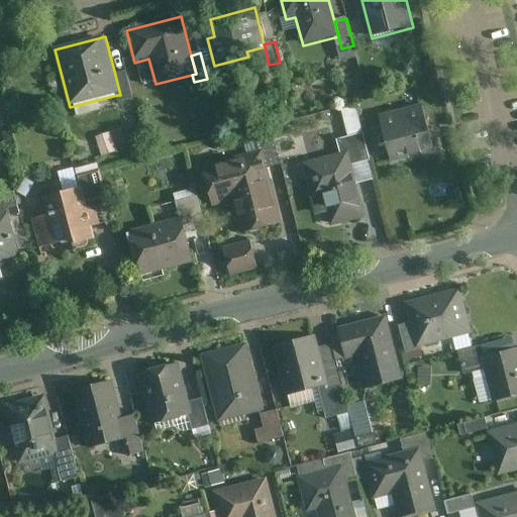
[(126,72),(115,75),(120,95),(117,95),(119,104),(133,100),(126,72)]
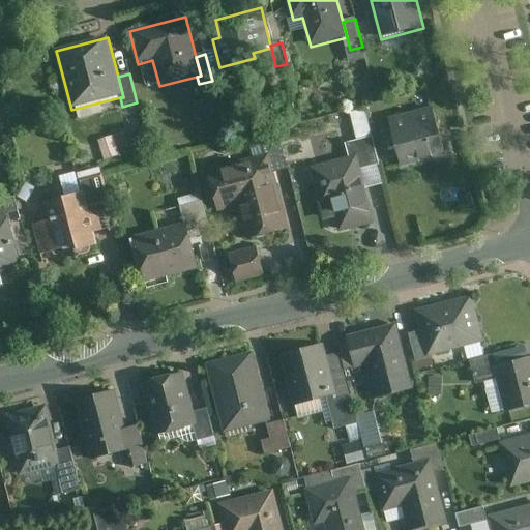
[(435,109),(391,120),(403,168),(447,157),(435,109)]
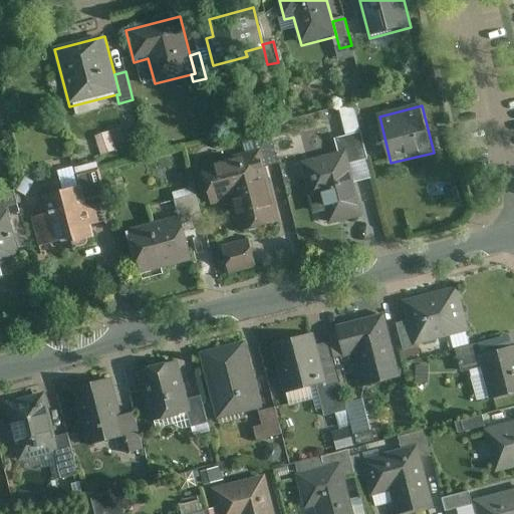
[(98,135),(103,156),(118,152),(113,132),(98,135)]
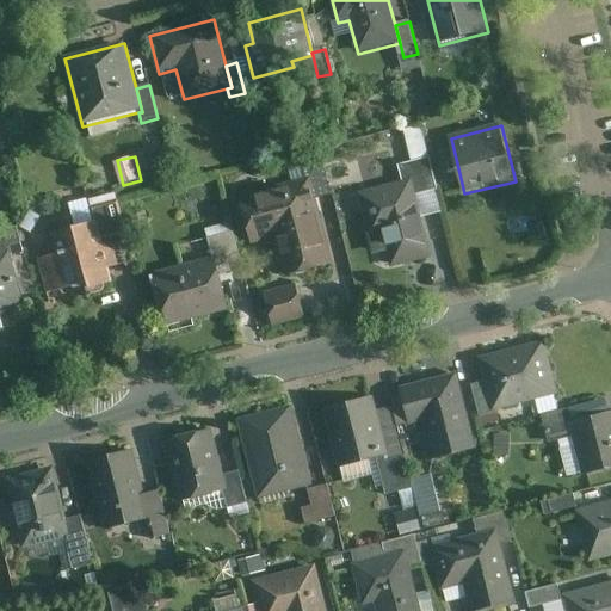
[(399,168),(403,183),(413,180),(417,197),(439,192),(431,159),(399,168)]
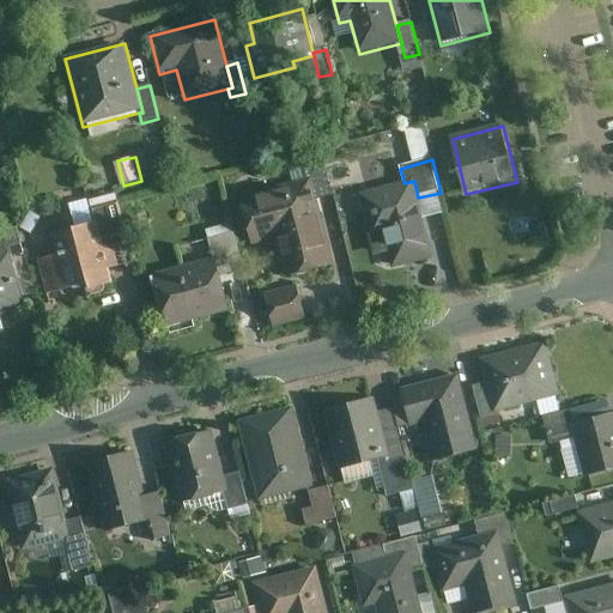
[(328,176),(313,180),(319,201),(333,196),(328,176)]
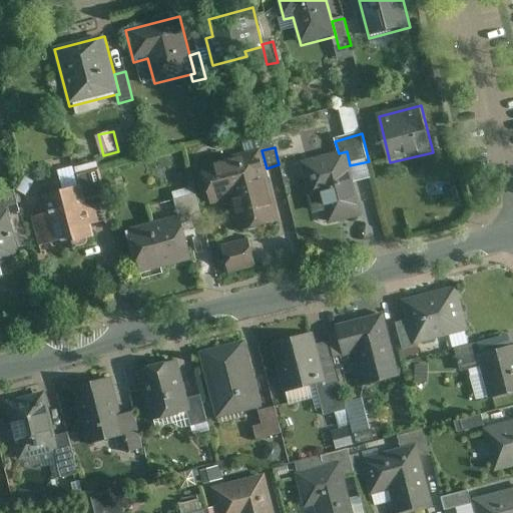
[(267,168),(262,150),(201,166),(212,207),(230,202),(239,233),(283,224),(267,168)]
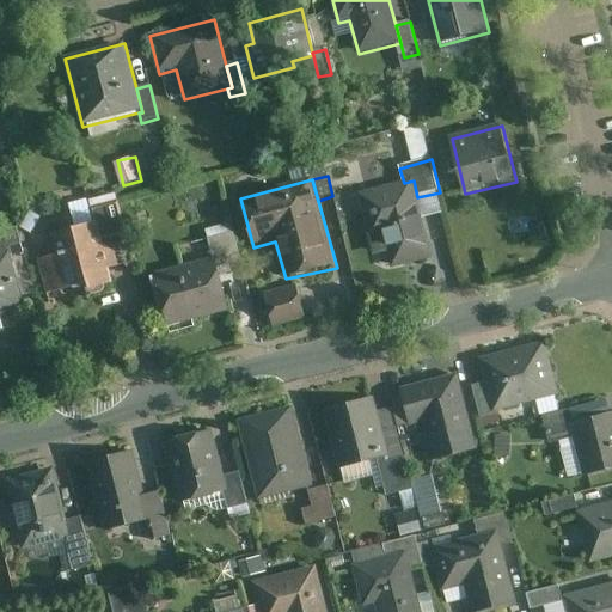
[(433,258),(417,197),(414,181),(404,183),(360,195),(375,258),(387,255),(392,270),(433,258)]
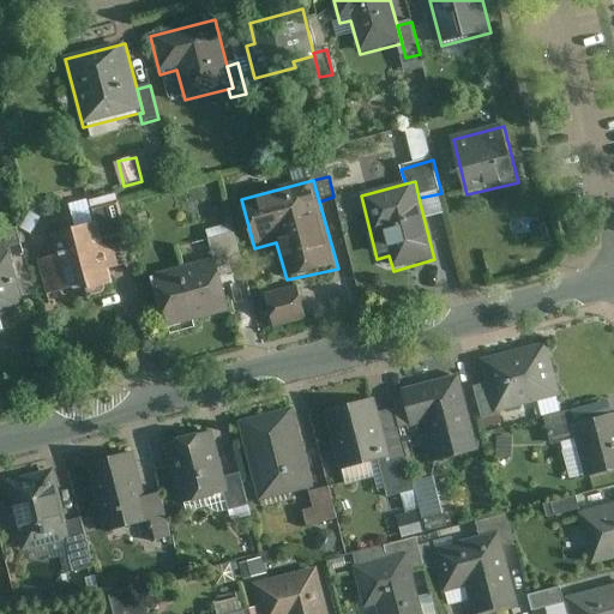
[(94,212),(98,227),(102,241),(126,236),(119,206),(94,212)]
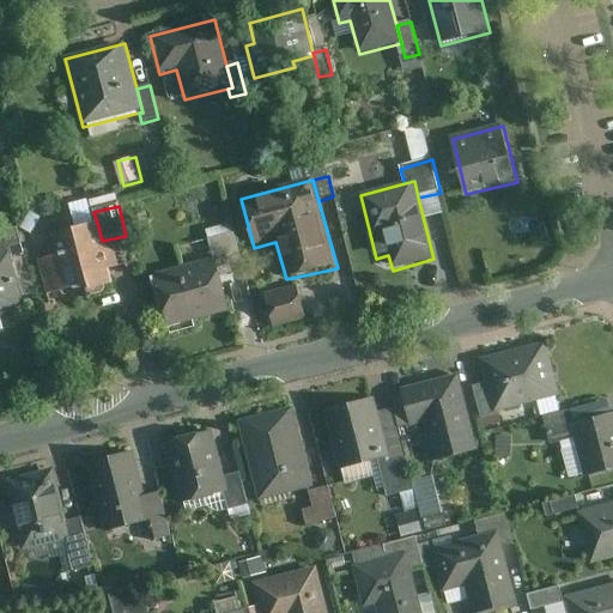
[(58,258),(41,263),(49,297),(87,287),(90,296),(114,289),(110,272),(121,269),(114,248),(104,252),(102,241),(98,226),(53,238),(58,258)]
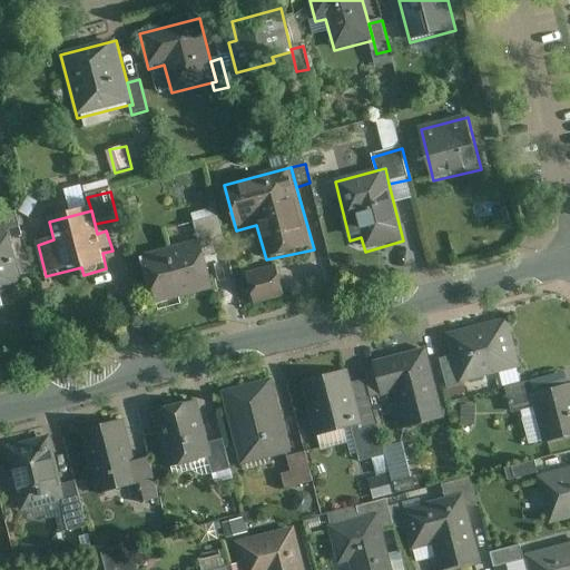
[(0,218),(0,239),(10,237),(9,231),(20,228),(16,214),(0,218)]
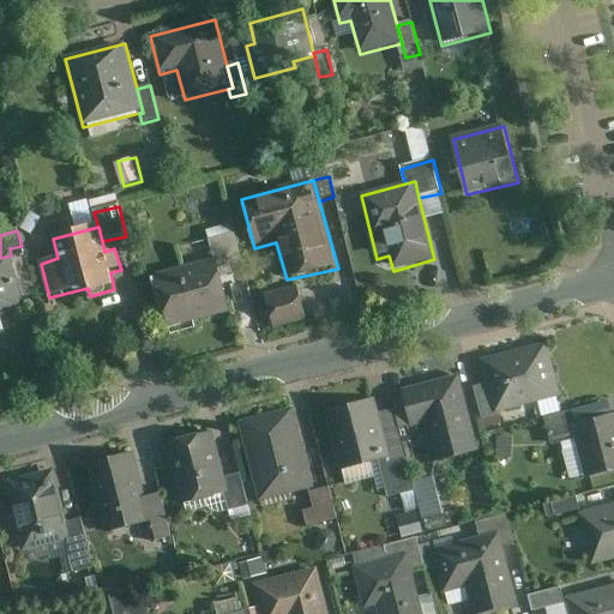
[(210,242),(216,262),(220,271),(244,265),(235,235),(210,242)]
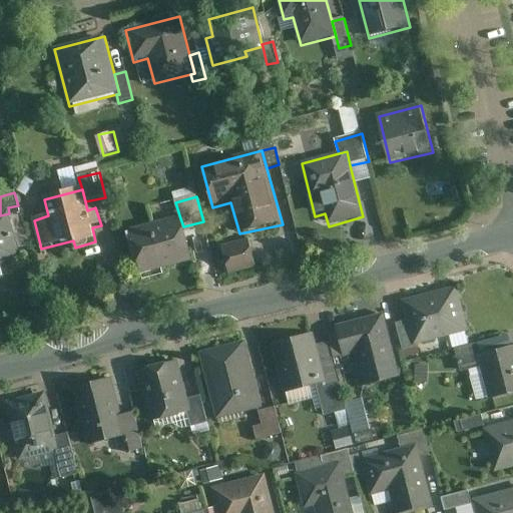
[(0,215),(0,266),(21,261),(9,213),(0,215)]
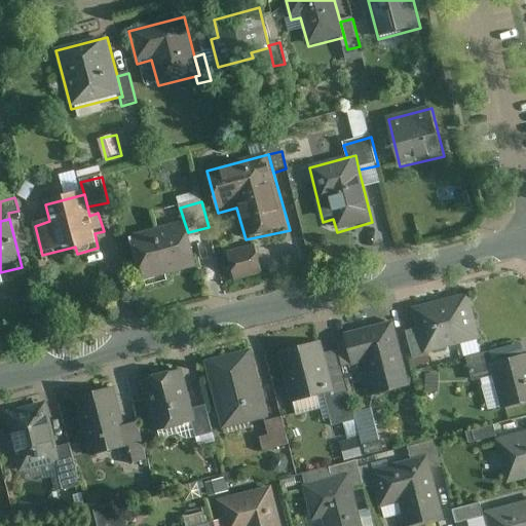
[(185,224),(133,239),(145,284),(198,268),(188,232),(185,224)]
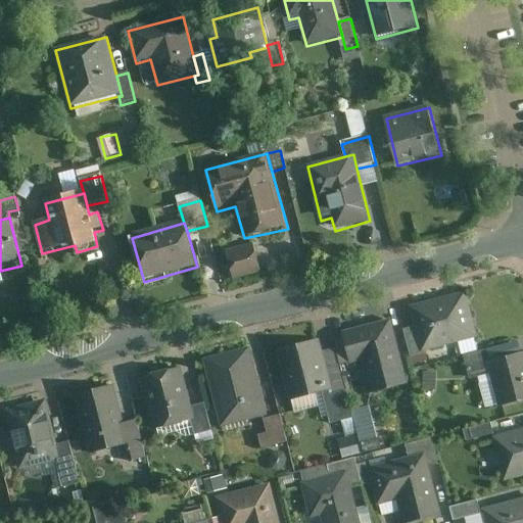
[(227,251),(236,279),(265,271),(256,242),(227,251)]
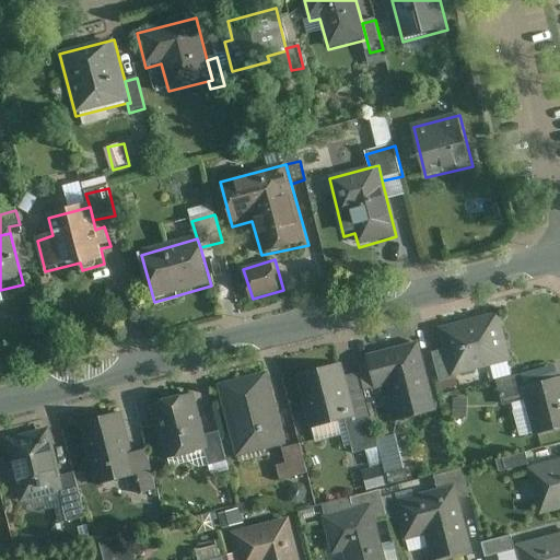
[(444,347),(452,373),(456,372),(512,358),(500,308),(438,325),(444,347)]
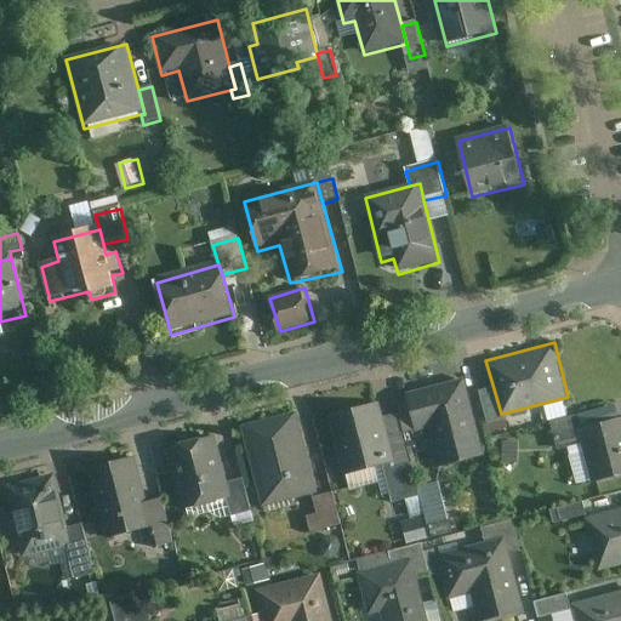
[(465,374),(406,389),(408,393),(416,426),(417,428),(429,425),(439,463),(484,451),(465,374)]
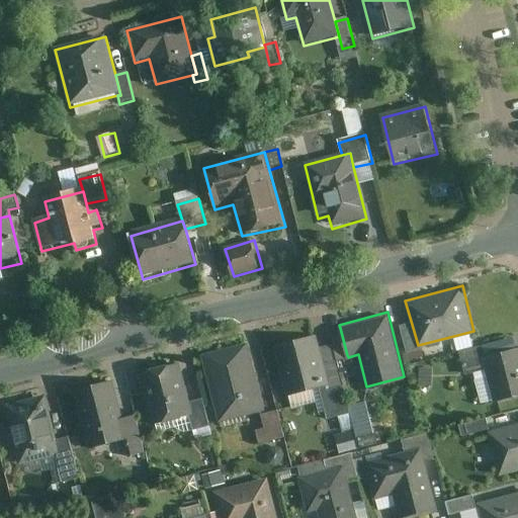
[(418,345),(411,321),(400,323),(407,350),(423,346),(422,344),(418,345)]
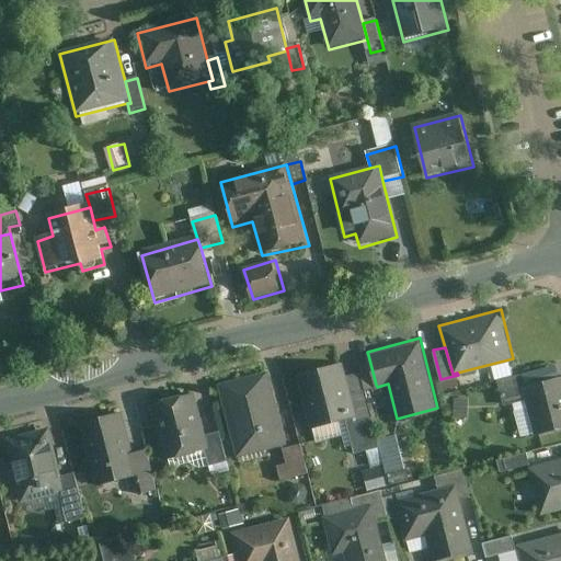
[(376,385),(368,355),(358,357),(365,387),(376,385)]
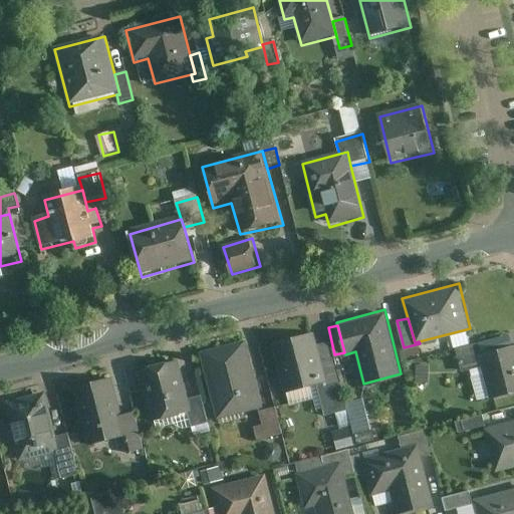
[(312,329),(272,340),(284,391),(325,378),(312,329)]
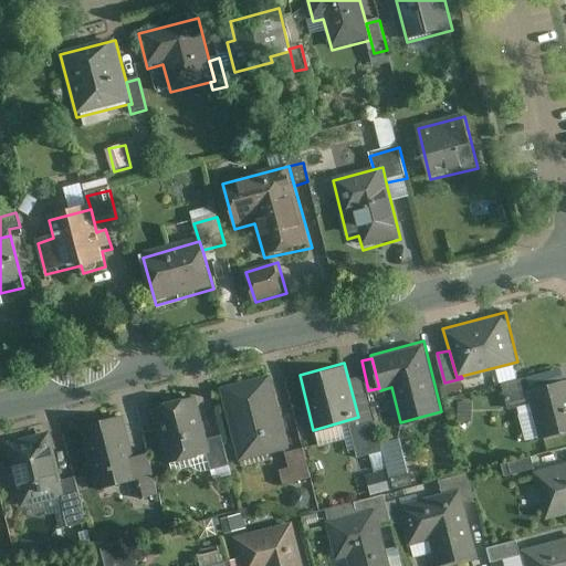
[(271,371),(220,385),(239,459),(290,446),(271,371)]
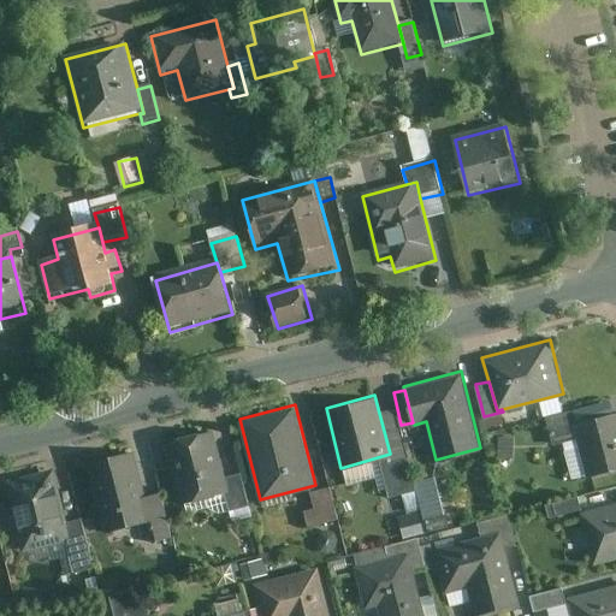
[(575,424),(578,422),(575,408),(548,415),(554,443),(579,438),(575,424)]
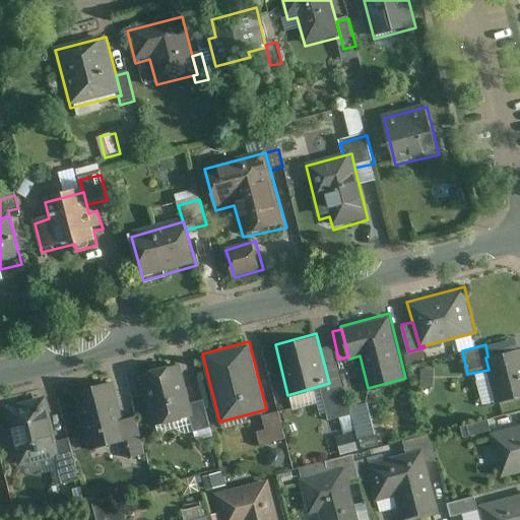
[(489,370),(497,402),(519,396),(519,348),(488,356),(485,358),(489,370)]
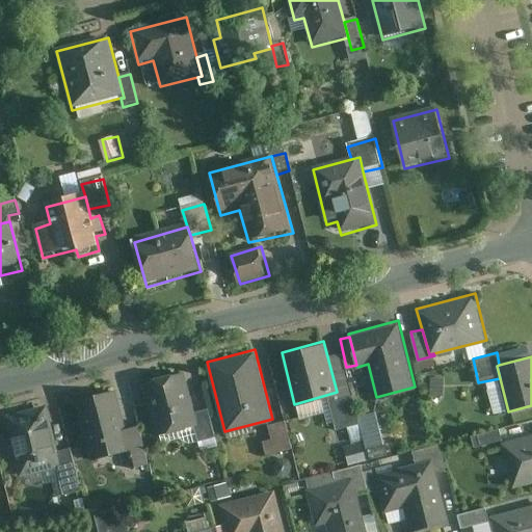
[(184,370),(142,380),(156,434),(194,424),(197,423),(194,409),(184,370)]
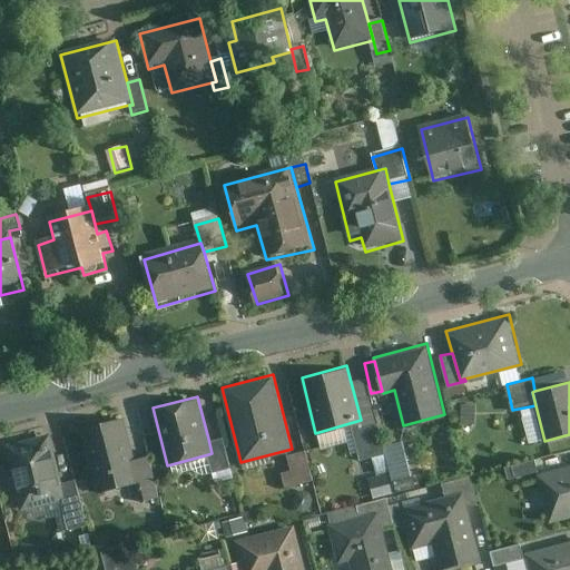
[(123,418),(81,429),(98,491),(138,480),(144,500),(159,495),(149,454),(135,458),(123,418)]
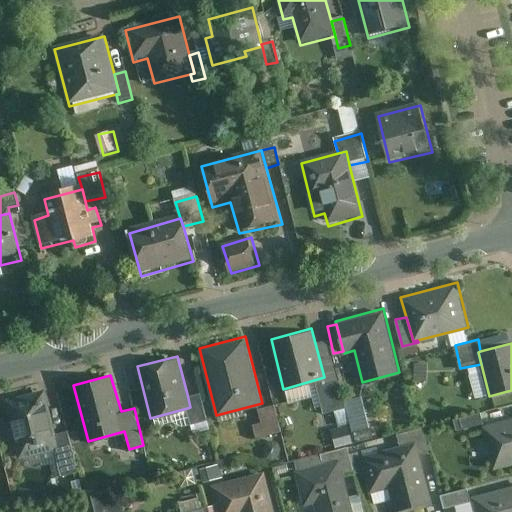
[(45,387),(4,397),(18,458),(54,448),(60,447),(56,432),(45,387)]
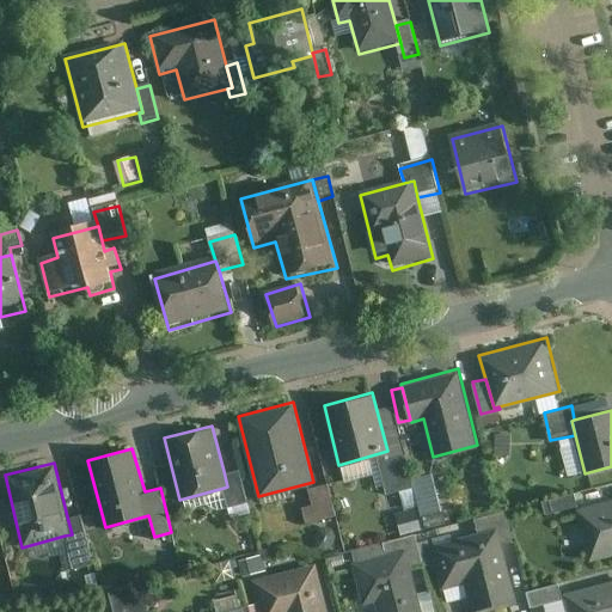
[(239,467),(224,471),(227,487),(224,488),(228,505),(248,500),(239,467)]
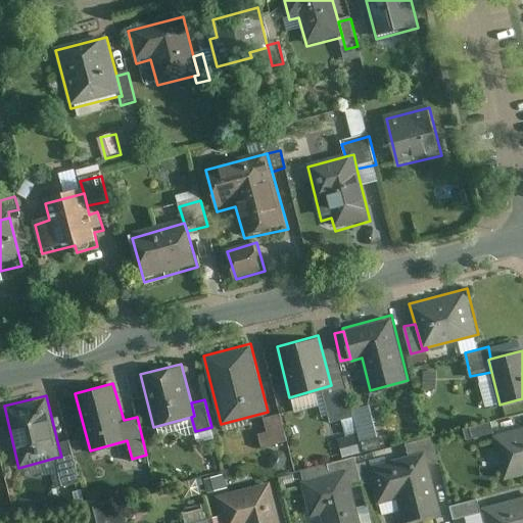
[(284,414),(267,417),(269,432),(260,433),(263,446),(288,442),(284,414)]
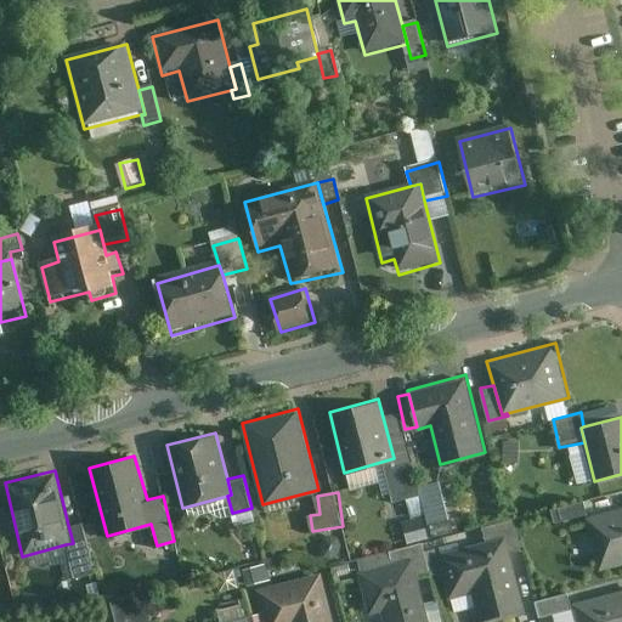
[(584,501),(553,509),(557,521),(588,513),(584,501)]
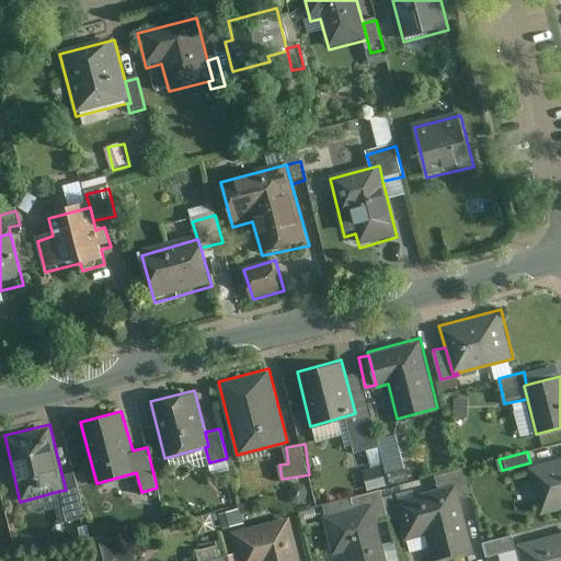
[(560,457),(529,465),(541,514),(560,508),(560,457)]
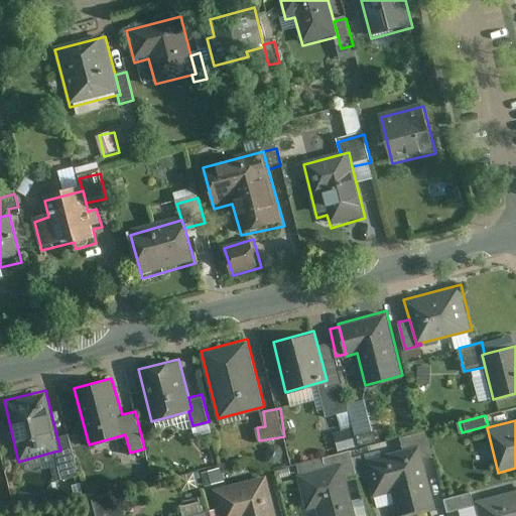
[(401,435),(403,447),(420,443),(424,457),(433,455),(426,429),(401,435)]
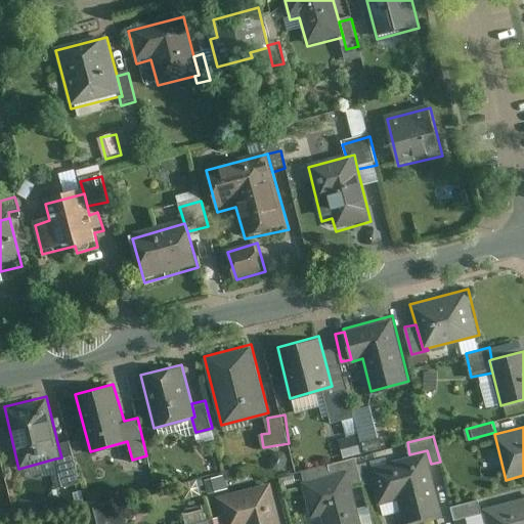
[(69,439),(57,442),(61,457),(55,459),(62,485),(80,482),(69,439)]
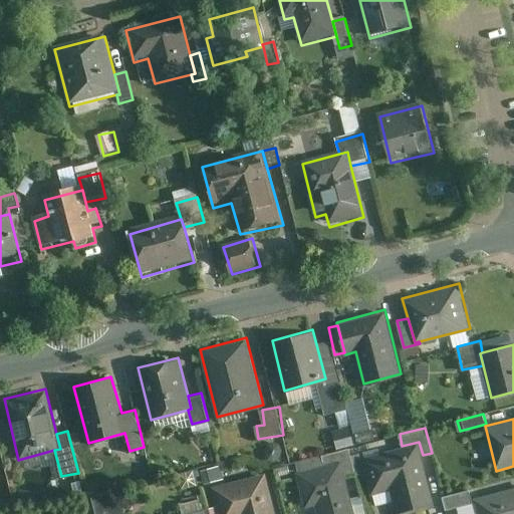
[(402,446),(361,457),(370,495),(391,489),(397,513),(403,513),(436,506),(423,455),(419,442),(402,446)]
